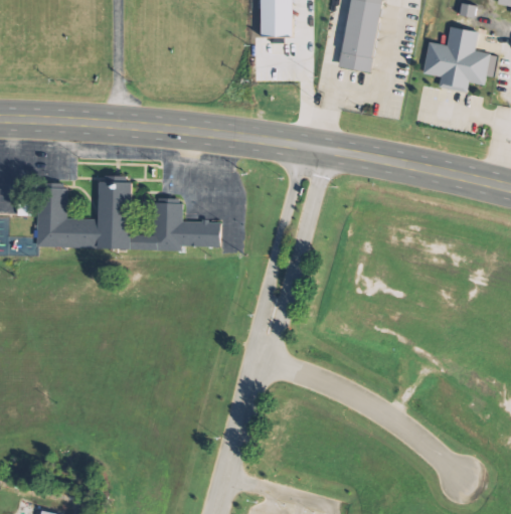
[(261,0),(261,37),(292,37),(292,0),(261,0)]
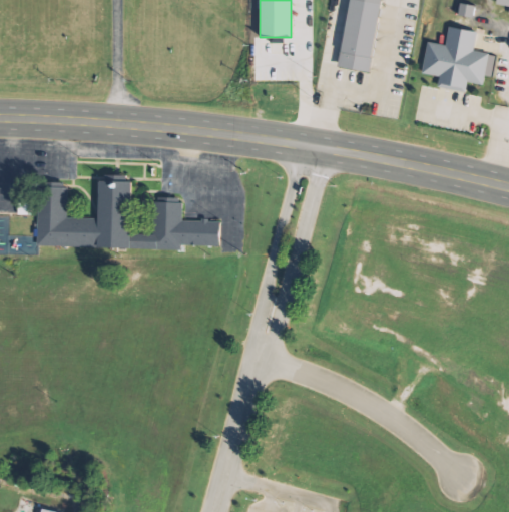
[(370,72),(381,0),(350,0),(339,67),(370,72)]
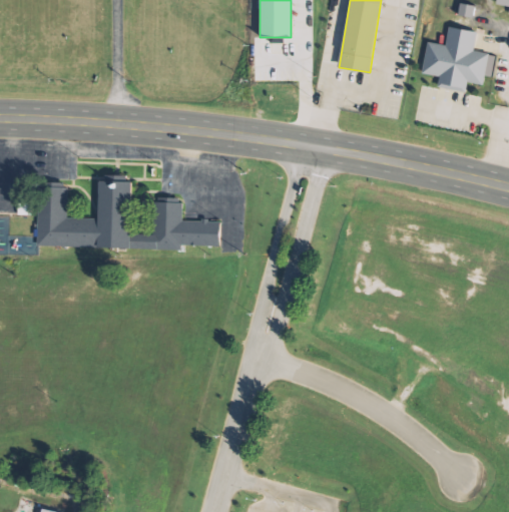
[(472,18),(474,5),(459,3),(458,16),(472,18)]
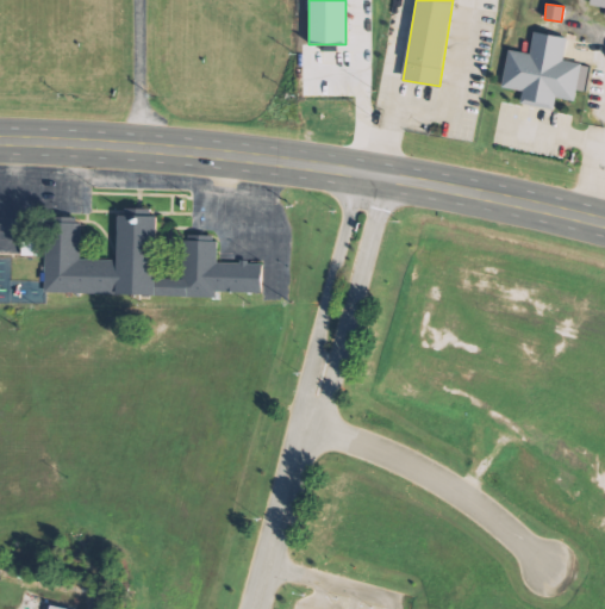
[(500,87),(521,91),(519,105),(552,110),(554,98),(573,100),(575,89),(582,92),(587,64),(561,61),(566,38),(531,32),(528,54),(506,50),(500,87)]
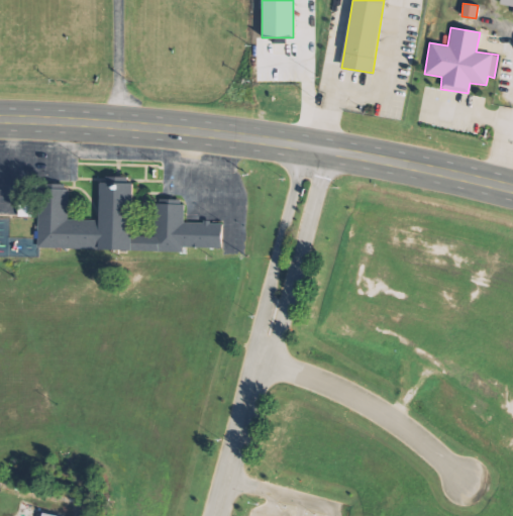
[(104,181),(103,220),(68,219),(69,190),(65,190),(65,184),(49,183),(49,189),(40,189),(39,245),(182,249),(182,244),(221,245),(222,223),(185,222),(186,202),(181,202),(182,198),(159,197),(159,201),(155,201),(154,232),(134,231),(136,183),(129,183),(129,176),(109,175),(109,182),(104,181)]
